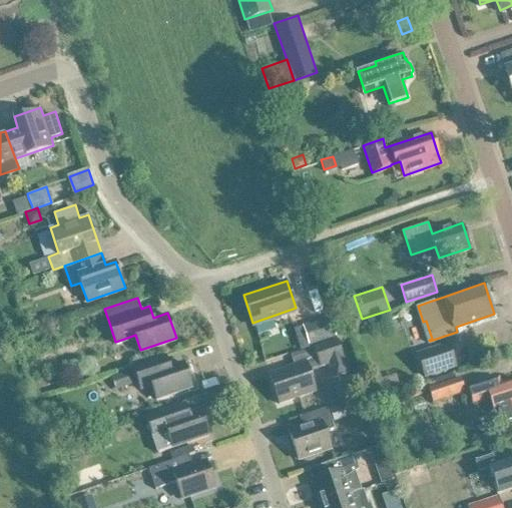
[(57,324),(53,311),(42,315),(46,328),(57,324)]
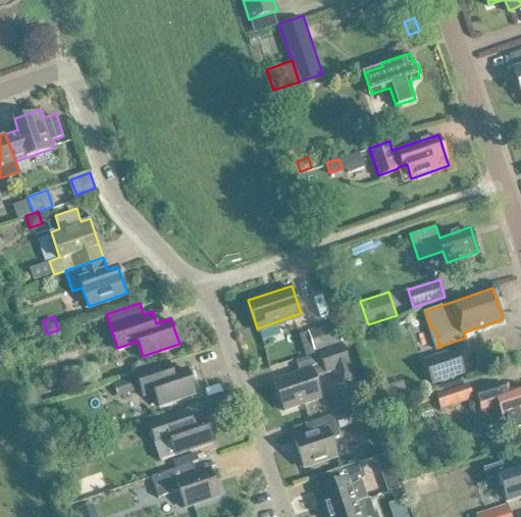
[(343,342),(335,320),(308,329),(315,350),(343,342)]
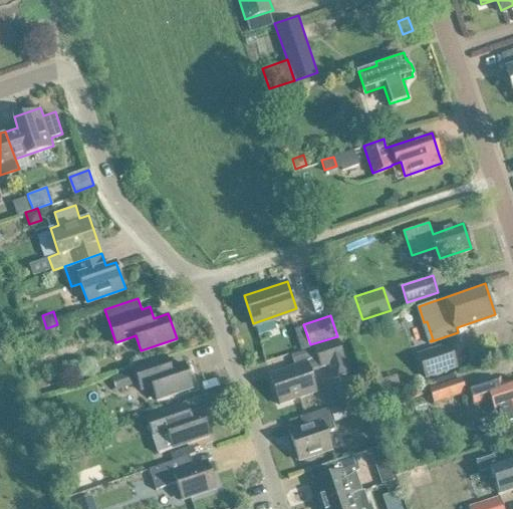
[(309,369),(329,363),(333,377),(349,371),(338,337),(314,345),(318,357),(307,361),(270,373),(280,403),(316,390),(309,369)]
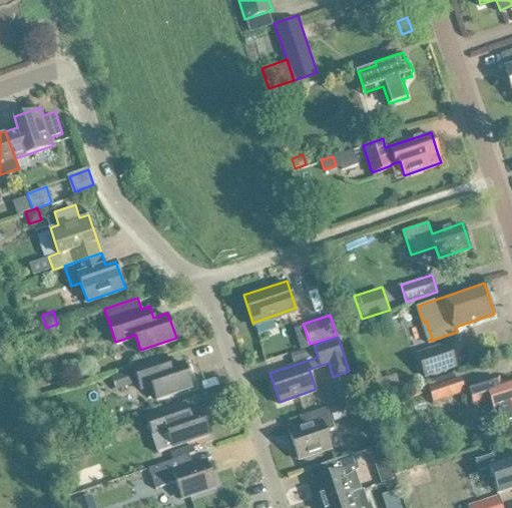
[(457,366),(448,341),(417,352),(426,377),(457,366)]
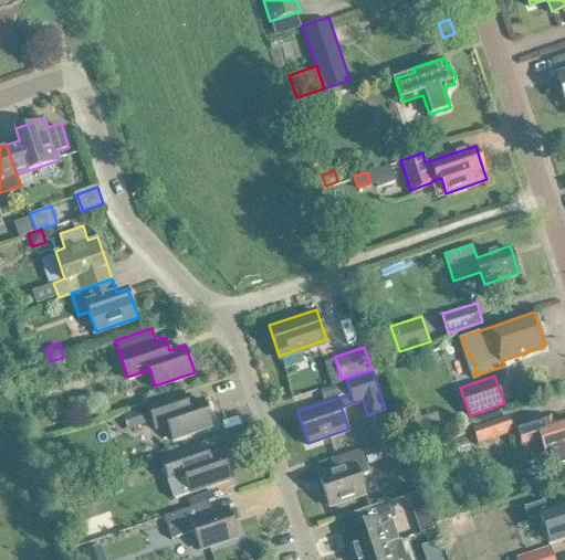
[(147,402),(152,415),(156,429),(168,424),(173,439),(212,425),(202,398),(178,405),(174,393),(147,402)]
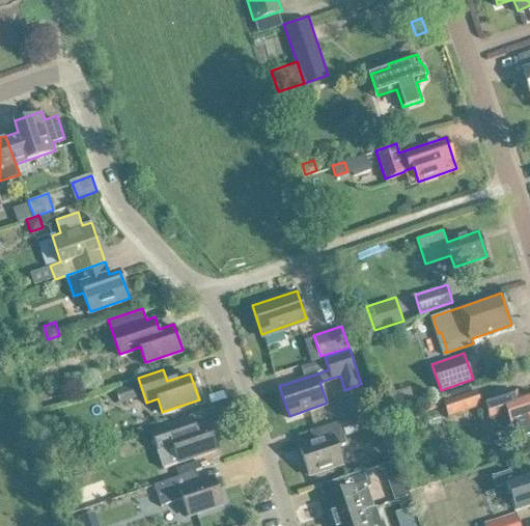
[(137,395),(132,382),(116,388),(120,402),(137,395)]
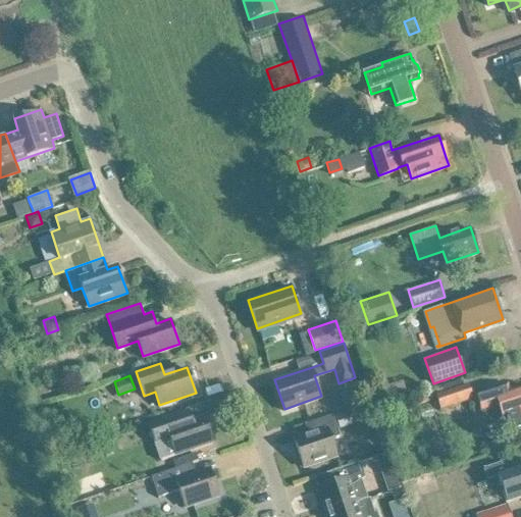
[(389,401),(408,396),(404,381),(385,386),(389,401)]
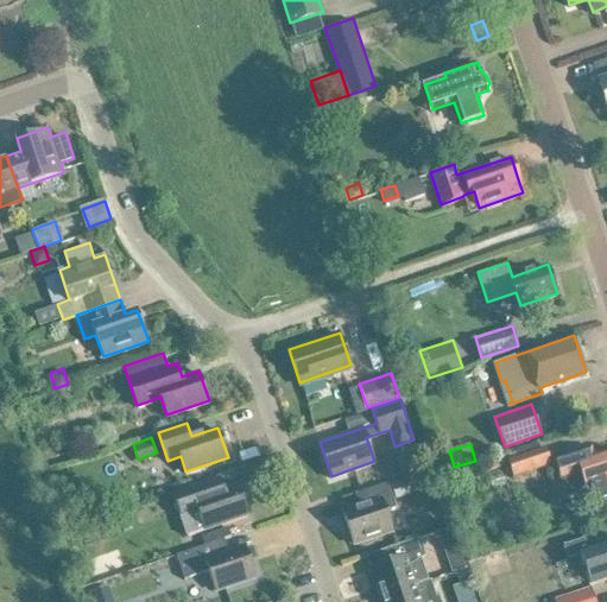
[(514,474),(550,462),(545,445),(509,457),(514,474)]
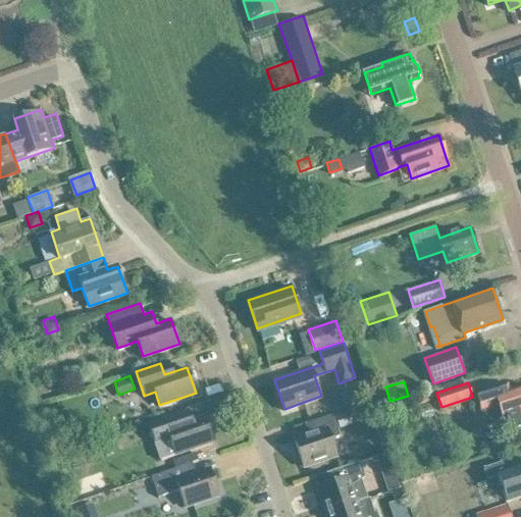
[(520,385),(509,390),(508,383),(493,389),(495,390),(478,396),(482,408),(498,402),(503,417),(505,417),(509,430),(520,425),(520,385)]
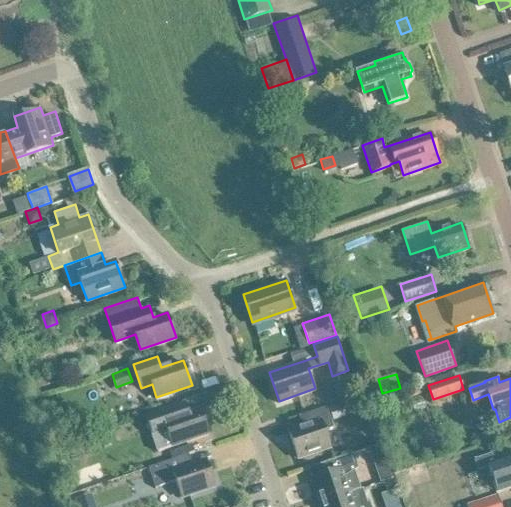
[(173,404),(146,414),(148,421),(158,449),(208,433),(199,407),(190,411),(186,400),(173,404)]
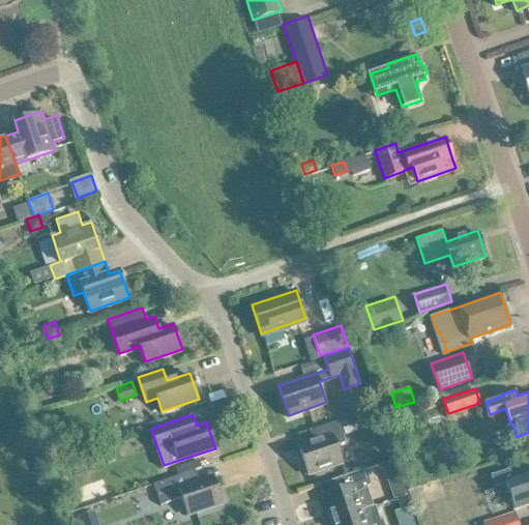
[(346,432),(357,428),(353,415),(342,419),(346,432)]
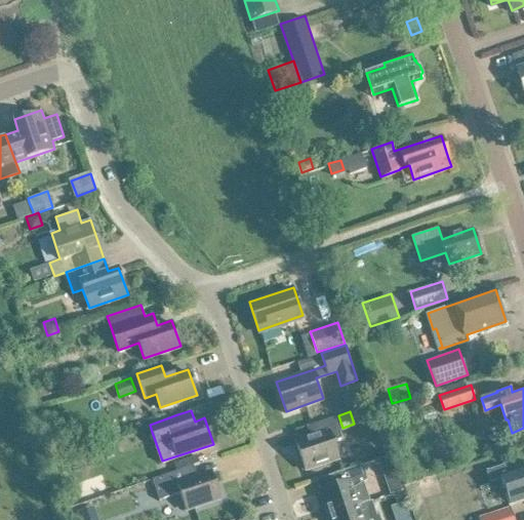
[(333,440),(343,437),(335,415),(307,425),(311,437),(296,442),(305,468),(338,455),(333,440)]
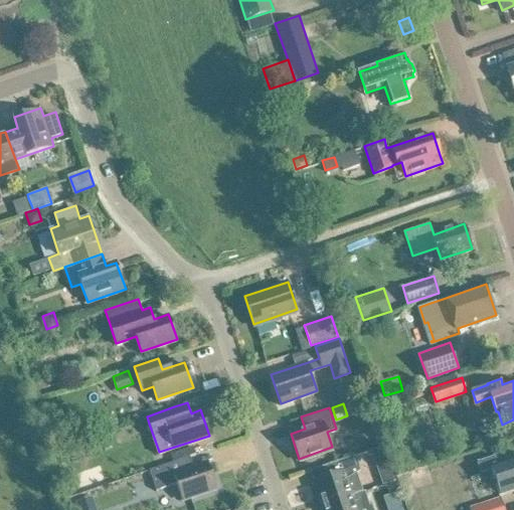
[(193,445),(171,453),(173,461),(190,455),(195,453),(193,445)]
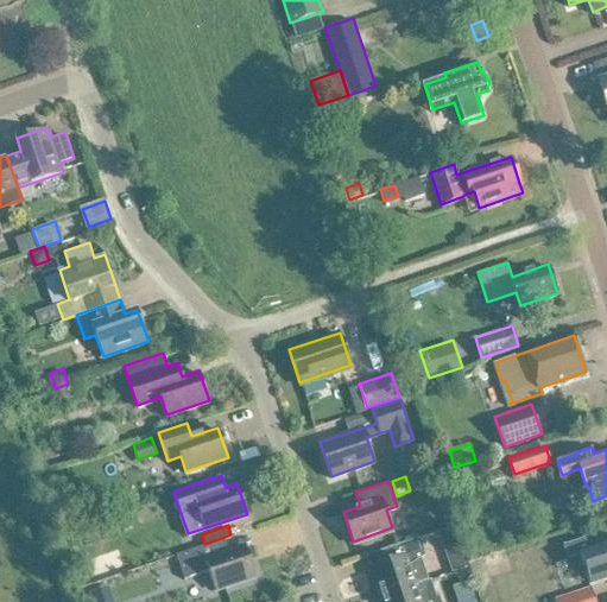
[(454,570),(466,565),(453,526),(441,530),(454,570)]
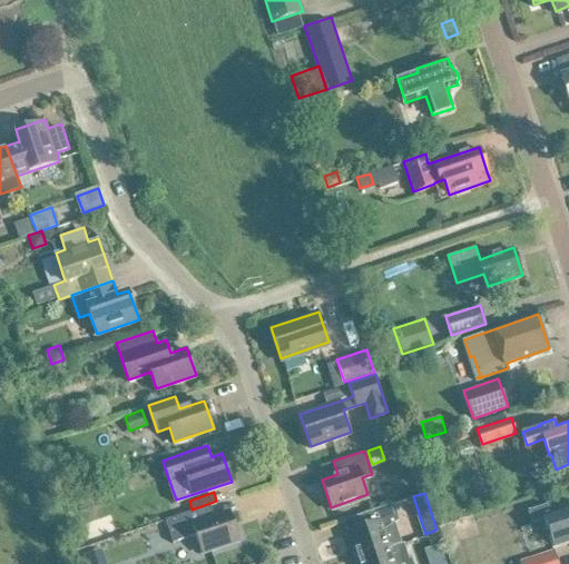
[(403,542),(395,521),(400,518),(394,502),(364,512),(368,524),(347,532),(356,557),(390,545),(391,546),(403,542)]
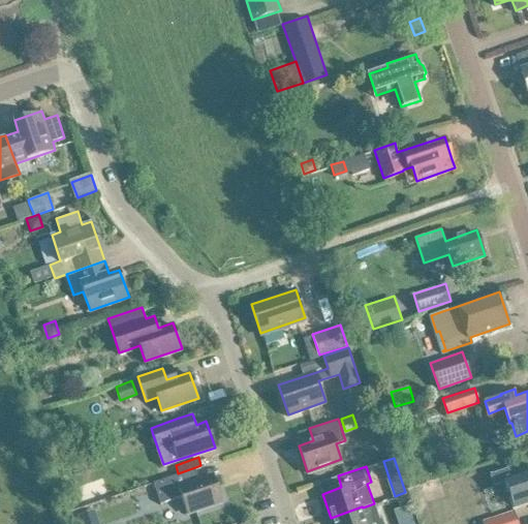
[(188,512),(222,500),(213,474),(199,480),(195,467),(178,473),(153,482),(160,502),(182,495),(188,512)]
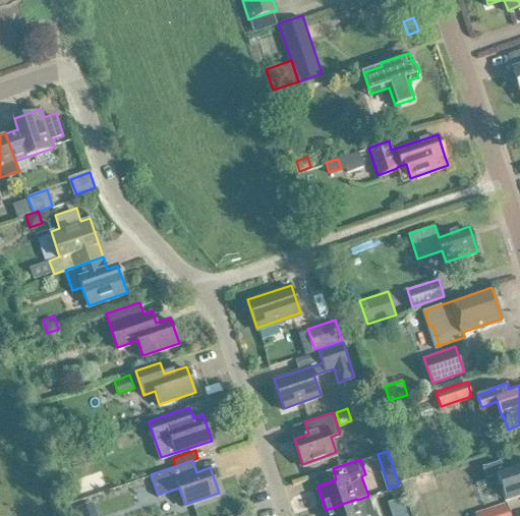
[(501,460),(481,466),(485,476),(497,472),(505,499),(519,494),(519,463),(504,469),(501,460)]
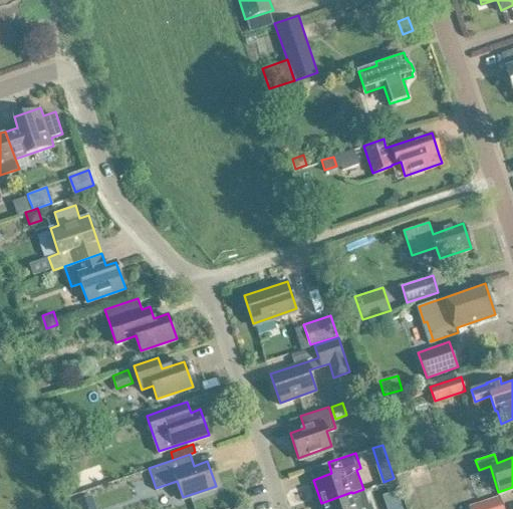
[(92,475),(80,479),(83,489),(95,485),(92,475)]
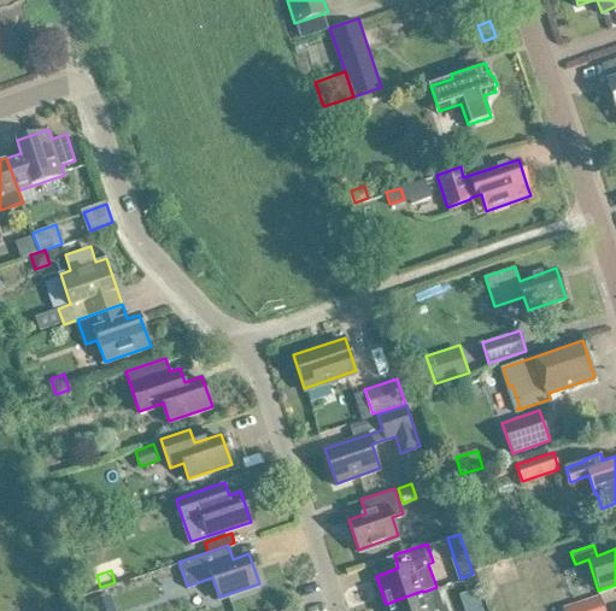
[(422,591),(386,604),(387,610),(449,610),(446,601),(444,603),(438,587),(436,587),(423,592),(422,591)]
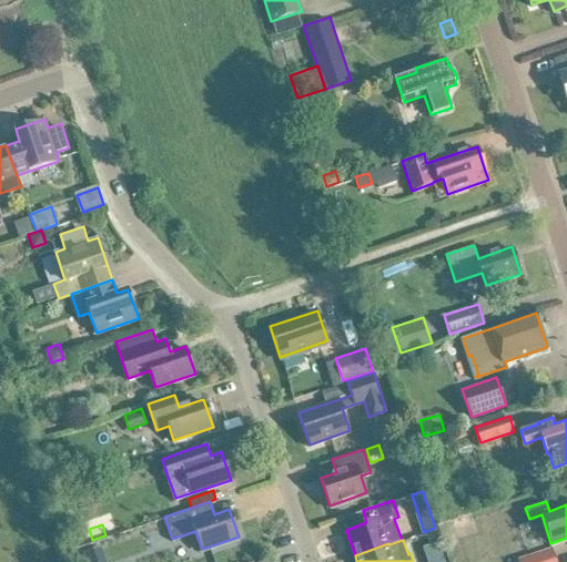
[(446,561),(439,542),(426,547),(431,561),(446,561)]
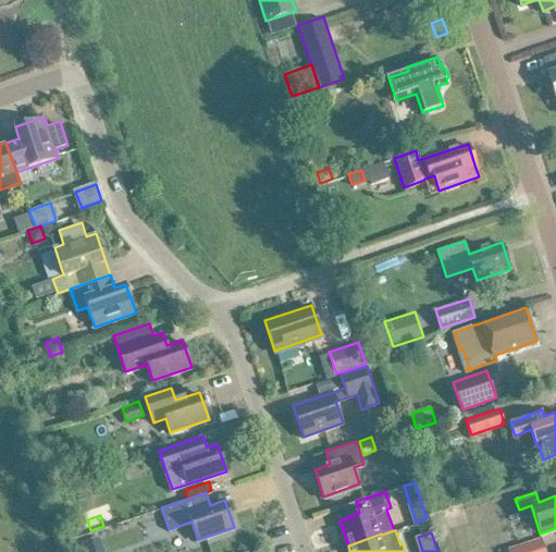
[(106,551),(100,536),(82,542),(85,551),(106,551)]
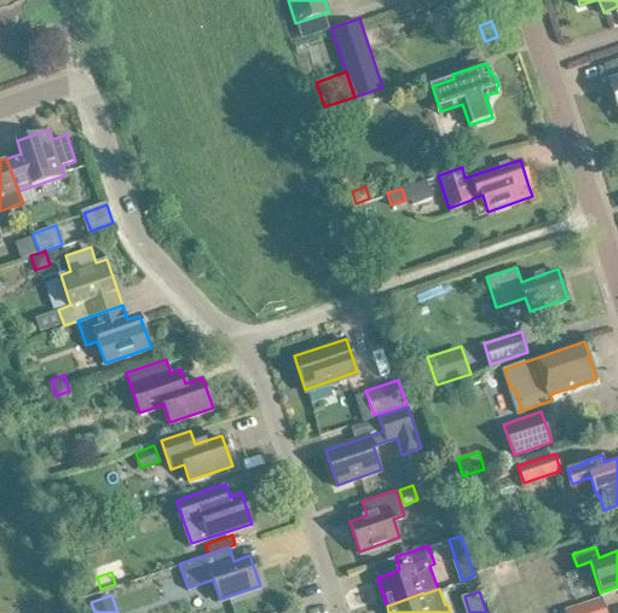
[(606,612),(601,596),(564,608),(565,612),(606,612)]
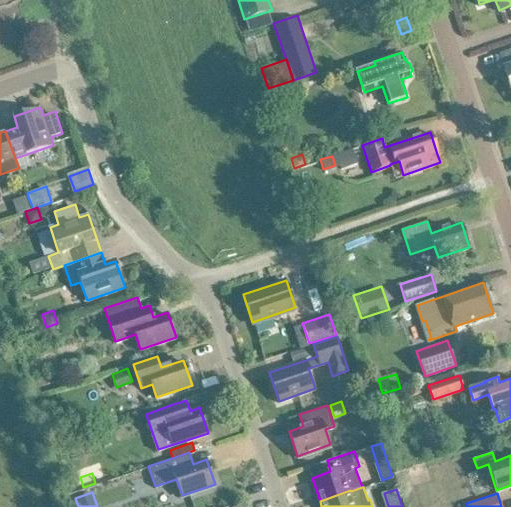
All buildings are outlined.
